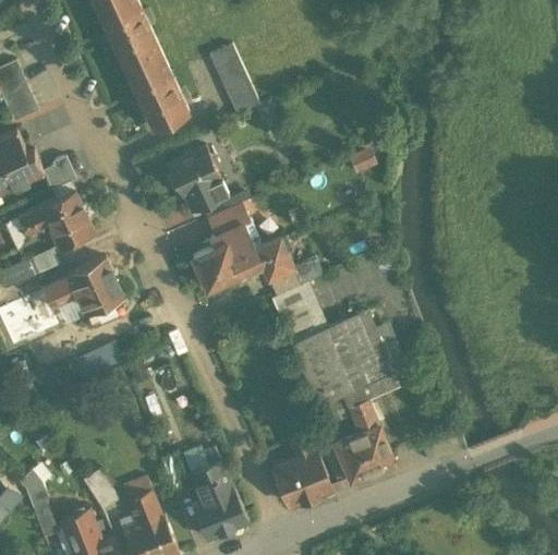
[(189,112),(136,0),(93,0),(108,33),(107,33),(111,41),(112,41),(137,95),(136,95),(141,105),(142,104),(153,129),(189,112)]
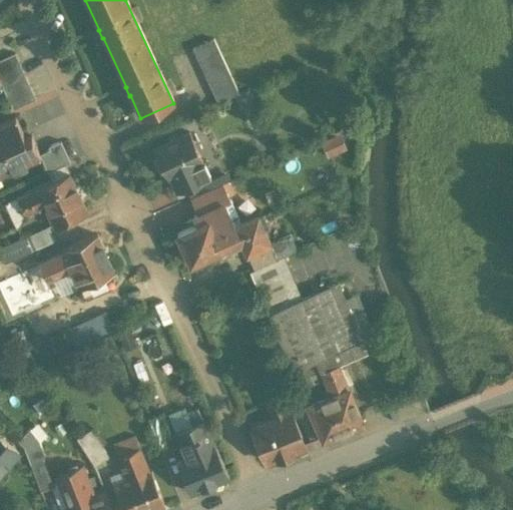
[(238,95),(213,41),(192,50),(217,104),(238,95)]
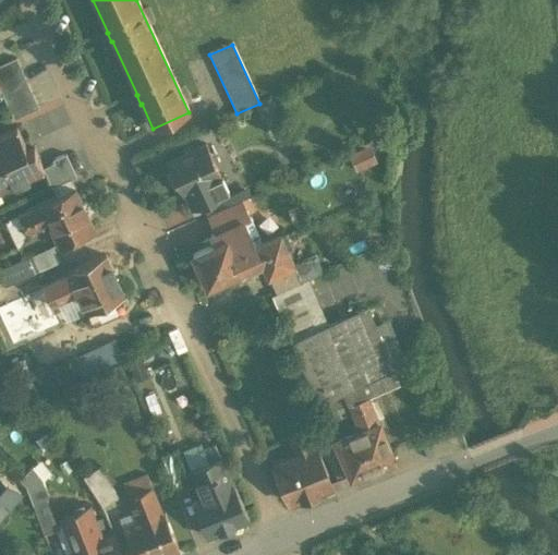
[(15,60),(0,67),(0,93),(13,122),(38,110),(15,60)]
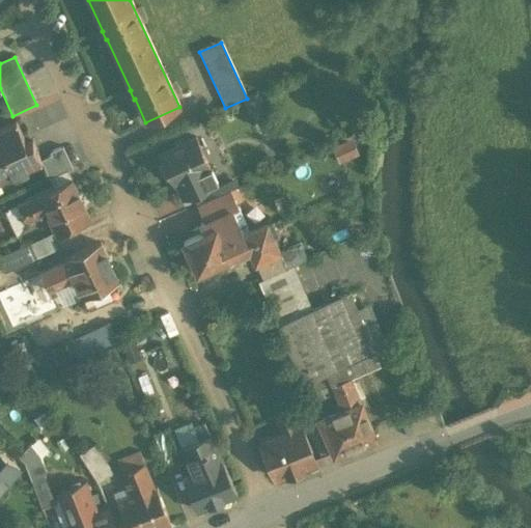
[(16,123),(0,130),(0,181),(12,176),(10,173),(25,167),(26,170),(40,163),(42,163),(40,162),(32,143),(26,145),(16,123)]
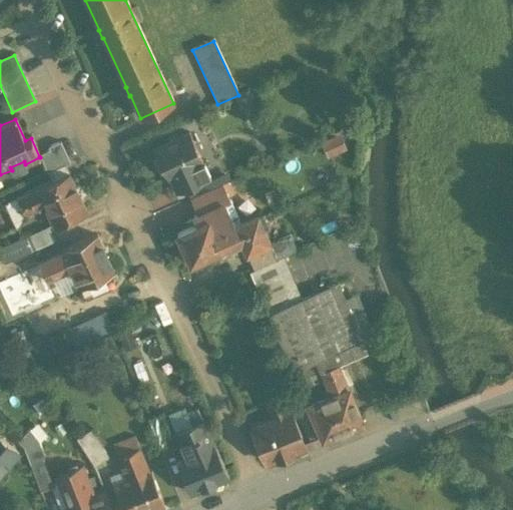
[(188,133),(154,149),(167,178),(169,177),(176,193),(207,178),(200,163),(201,162),(188,133)]
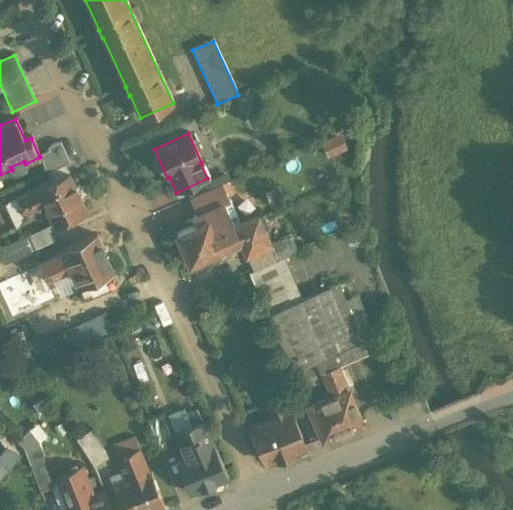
[(345,134),(327,142),(334,157),(352,149),(345,134)]
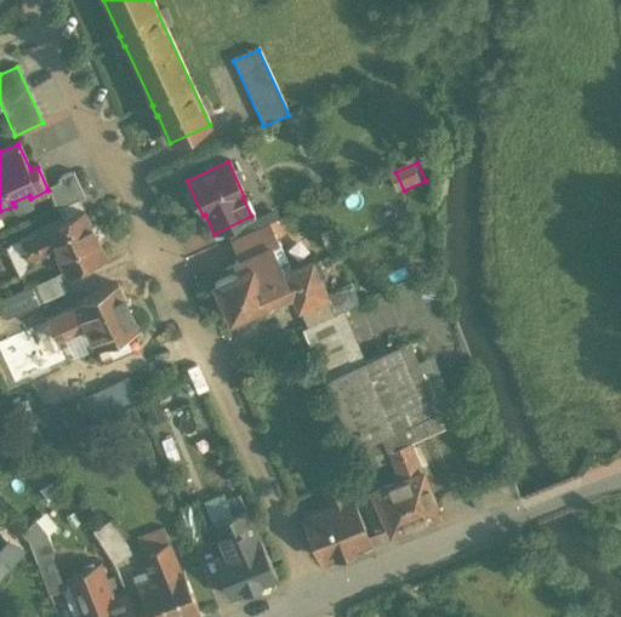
[(73,173),(58,181),(60,184),(47,189),(49,190),(47,190),(57,212),(84,199),(73,173)]
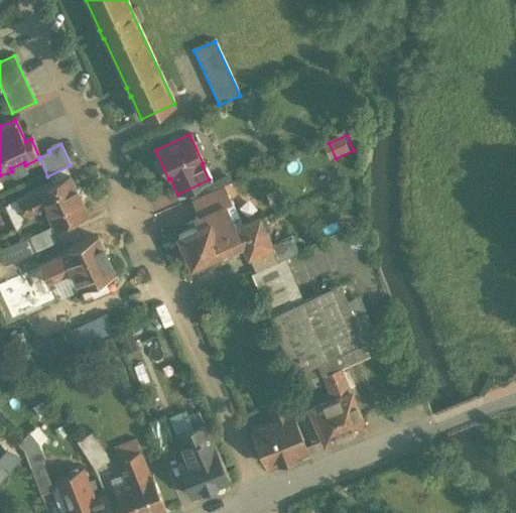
[(70,175),(36,190),(36,191),(43,209),(53,230),(87,215),(70,175)]
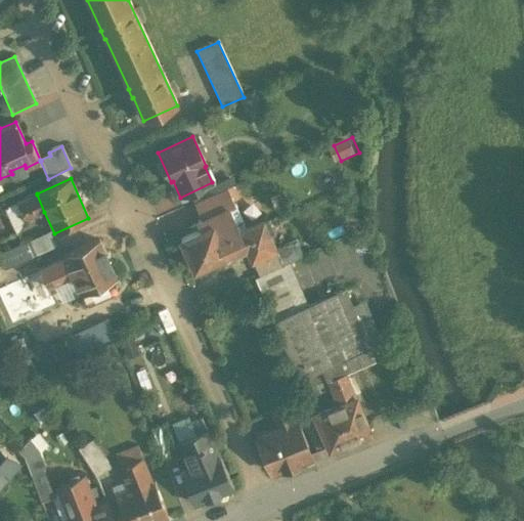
[(226,189),(194,204),(202,221),(198,223),(199,225),(188,230),(189,230),(191,235),(180,241),(194,270),(224,257),(226,256),(219,241),(245,228),(235,206),(234,207),(226,189)]
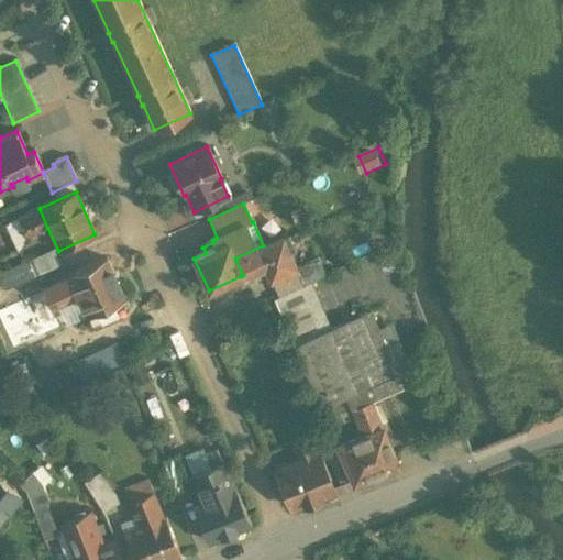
[(40,209),(19,219),(28,237),(47,228),(40,209)]
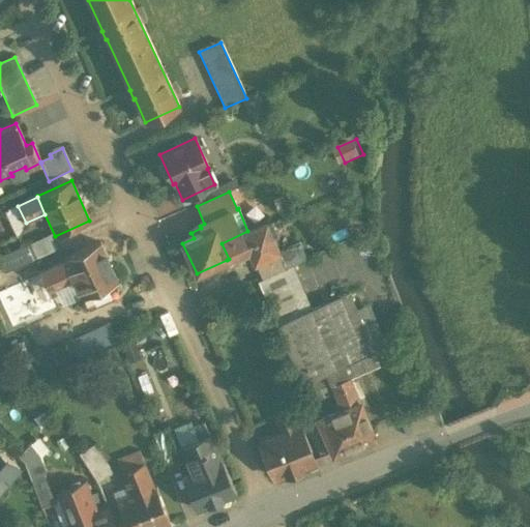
[(247,231),(222,243),(229,259),(227,260),(228,262),(248,253),(254,263),(255,263),(278,253),(278,252),(270,233),(269,232),(267,227),(265,223),(247,231)]
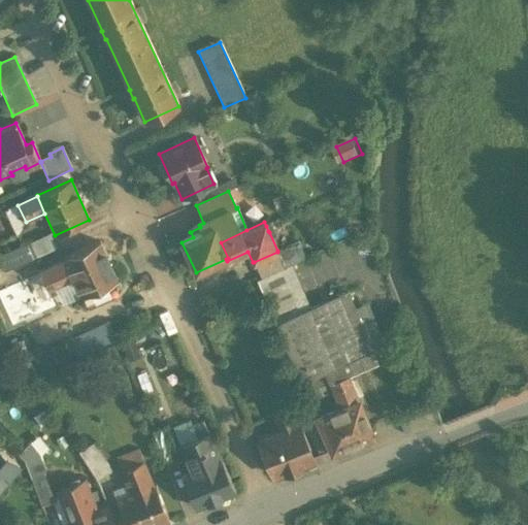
[(271,223),(266,226),(268,231),(270,230),(271,233),(275,231),(271,223)]
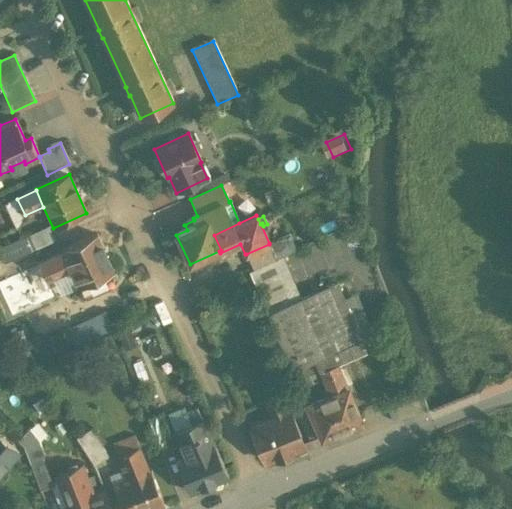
[(97,235),(62,251),(63,253),(71,271),(79,289),(80,289),(98,281),(114,273),(97,235)]
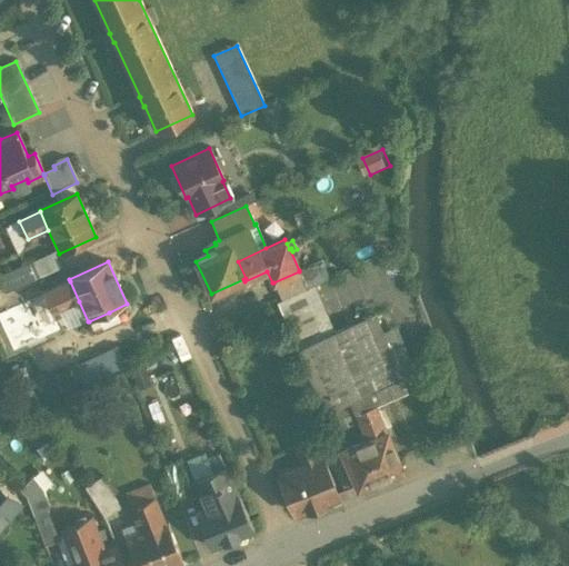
[(321,262),(299,272),(299,271),(273,283),(281,301),(312,287),(329,279),(321,262)]
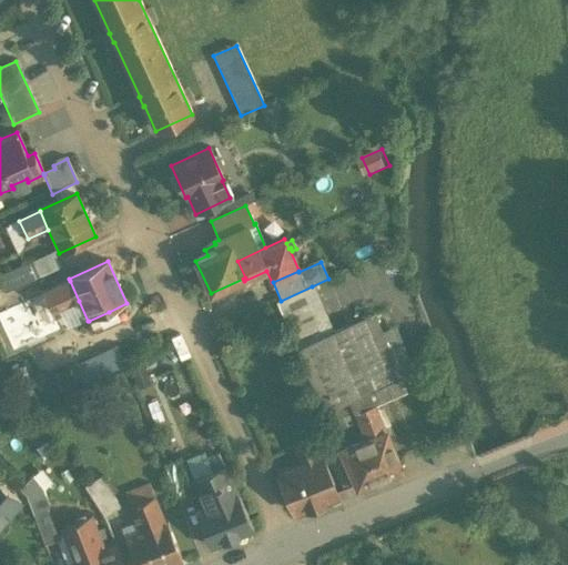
[(28,263),(0,275),(0,280),(6,293),(34,280),(28,263)]
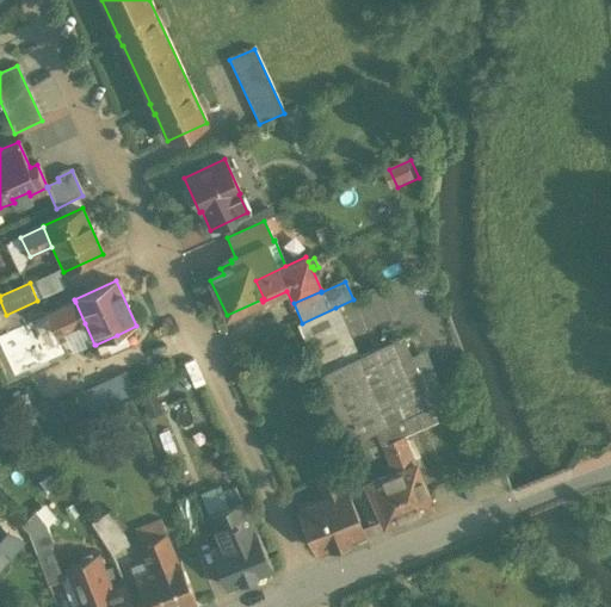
[(66,289),(38,301),(45,316),(72,304),(66,289)]
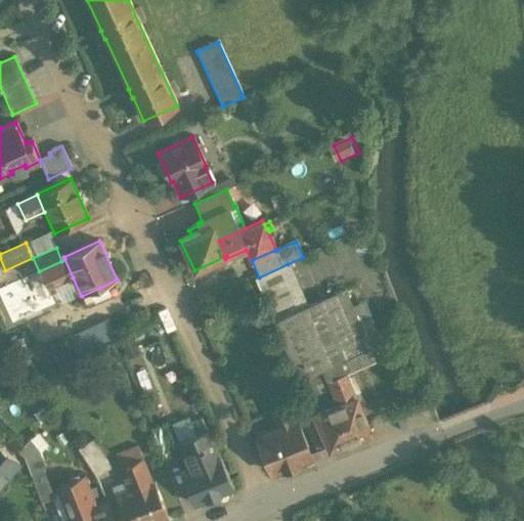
[(39,271),(24,278),(34,303),(49,296),(47,290),(73,277),(64,259),(61,261),(39,271)]
